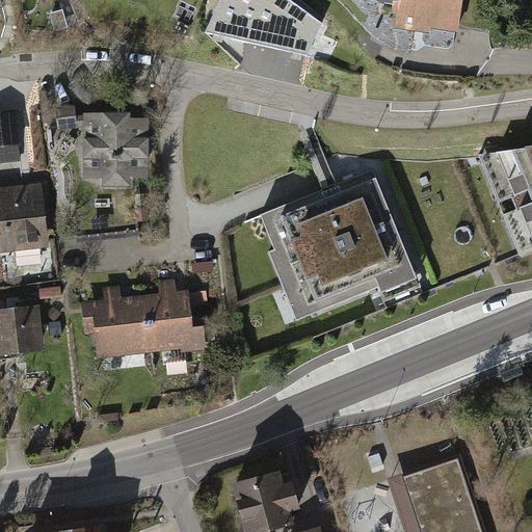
[(293,0),(220,0),(207,32),(309,54),(328,61),(337,43),(321,35),(327,22),(293,0)]
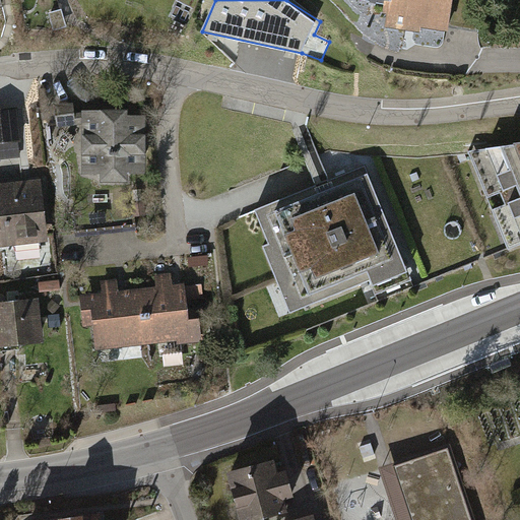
[(387,0),(385,16),(389,17),(387,30),(420,36),(421,31),(450,36),(455,0),(387,0)]
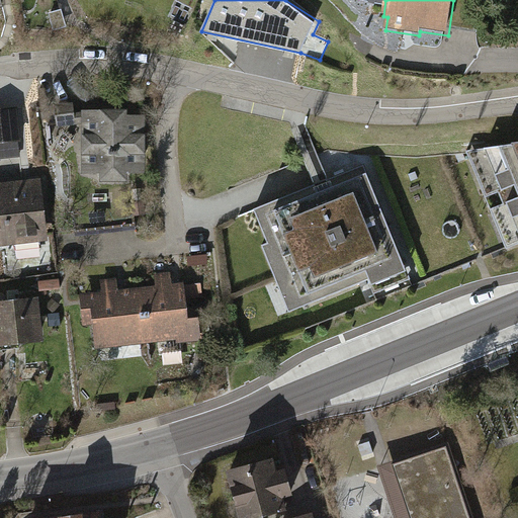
[(17,113),(0,114),(0,162),(22,160),(17,113)]
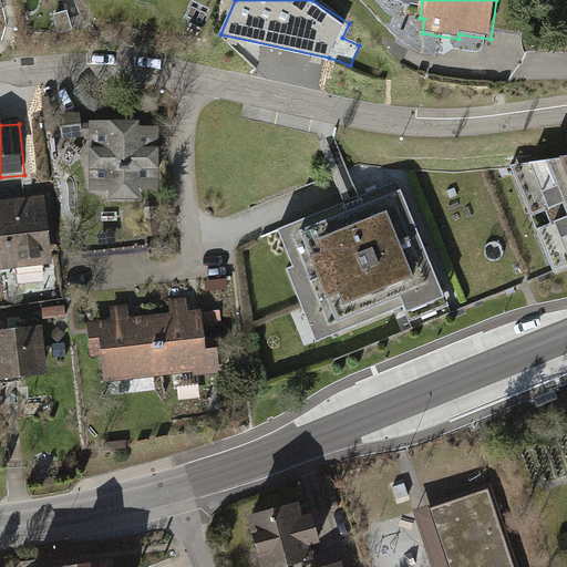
[(164,126),(95,127),(96,195),(164,194),(164,126)]
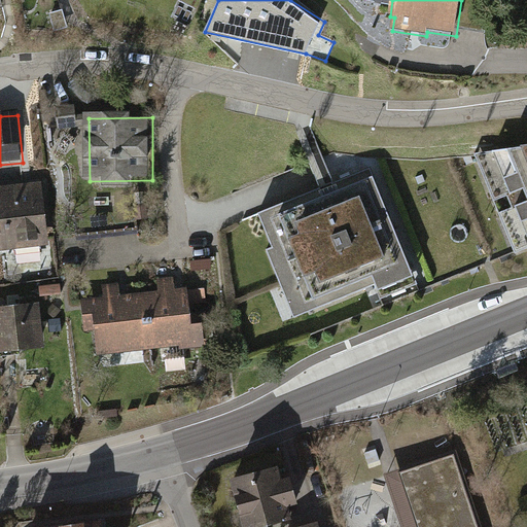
[(526,145),(472,153),(514,253),(526,248),(526,145)]
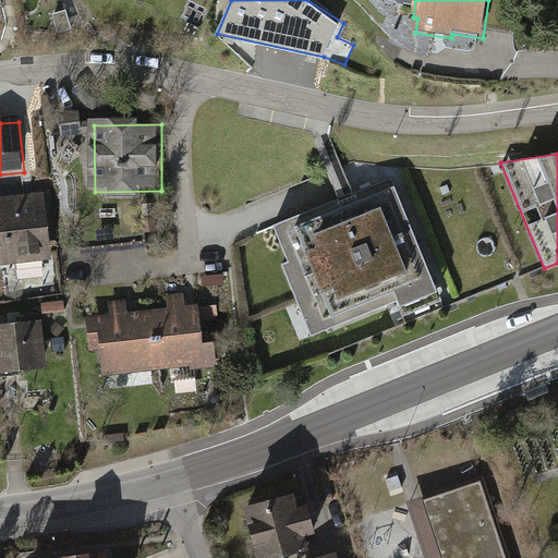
[(439,292),(391,178),(276,225),(290,261),(283,264),(313,336),(400,301),(402,306),(439,292)]
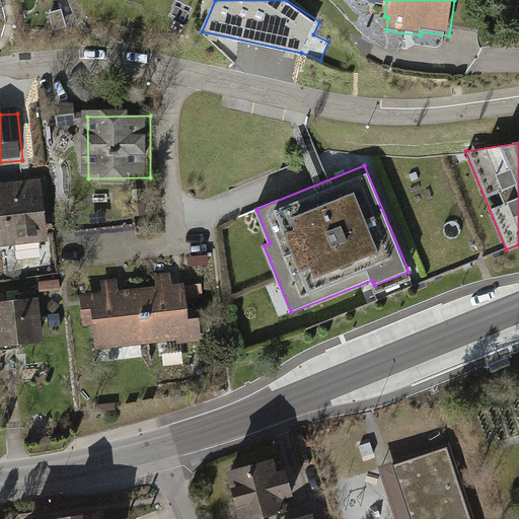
[(43,181),(0,187),(0,248),(51,242),(43,181)]
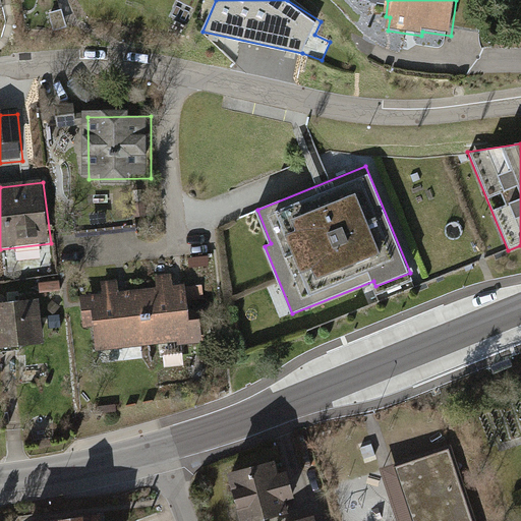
[(143,289),(151,345),(178,342),(178,345),(205,342),(201,319),(190,320),(188,301),(204,299),(203,285),(186,287),(185,284),(174,285),(172,273),(156,275),(157,287),(143,289)]
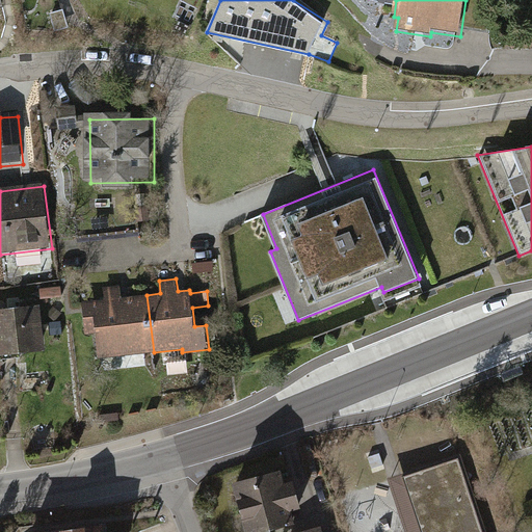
[(154,352),(147,295),(122,297),(121,286),(103,287),(105,299),(82,301),(86,334),(97,333),(100,358),(154,352)]
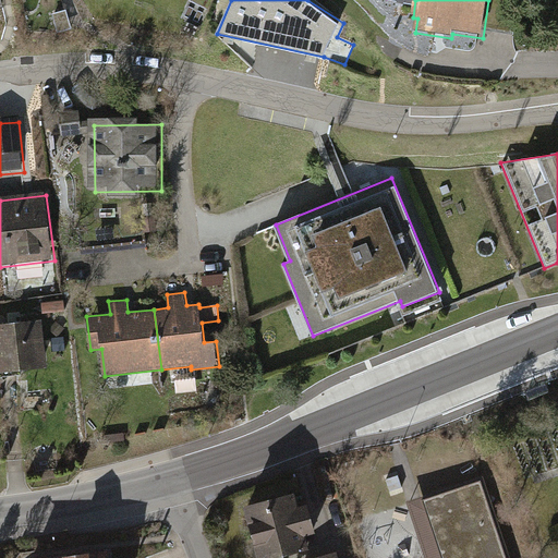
[(44,324),(0,329),(0,380),(50,374),(44,324)]
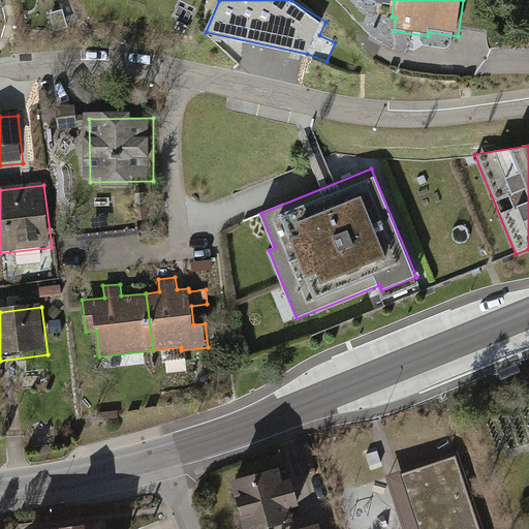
[(401,528),(484,528),(458,455),(384,479),(401,528)]
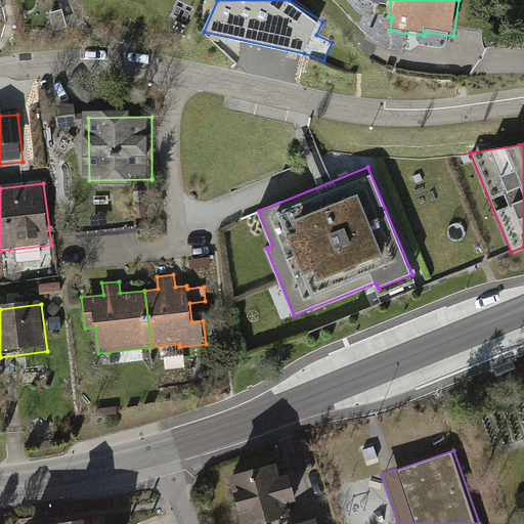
[(271,466),(227,478),(239,523),(267,523),(286,519),(282,508),(294,506),(286,477),(275,480),(271,466)]
